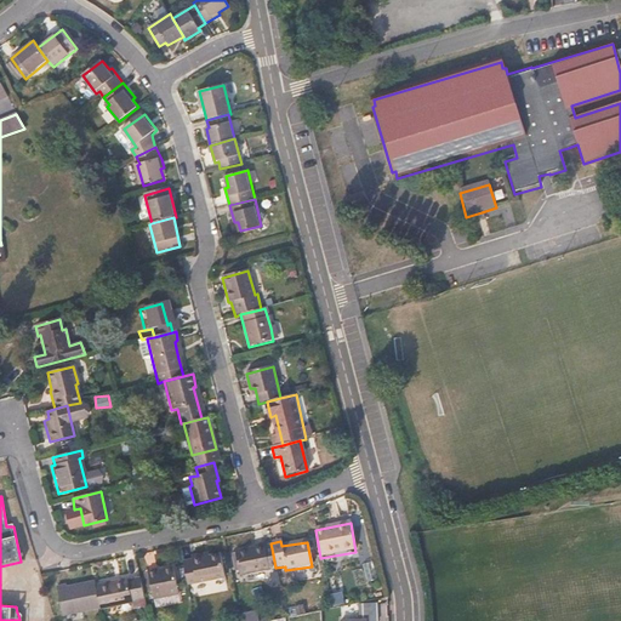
[(239,579),(277,573),(275,568),(272,548),(265,550),(265,548),(234,553),(239,579)]
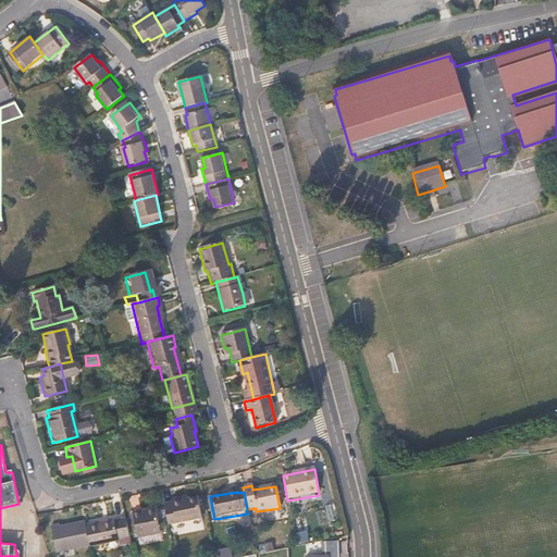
[(172,504),(163,506),(168,527),(201,520),(197,499),(182,502),(181,499),(172,502),(172,504)]
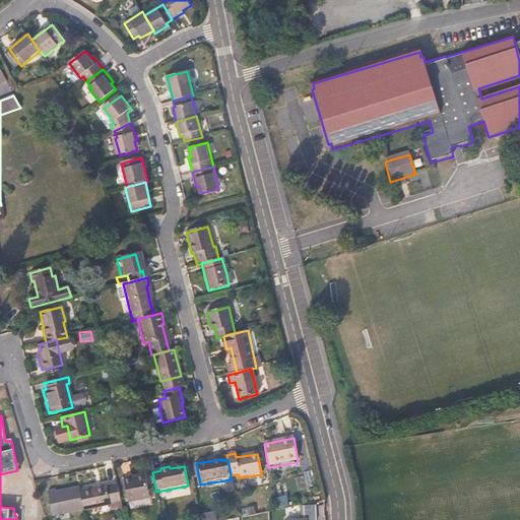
[(130,479),(124,480),(128,504),(148,500),(144,477),(130,480),(130,479)]
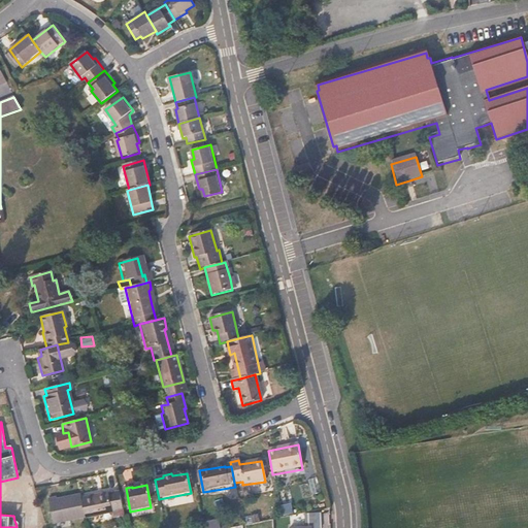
[(107,494),(79,499),(79,501),(84,519),(111,515),(111,512),(122,510),(119,494),(108,495),(107,494)]
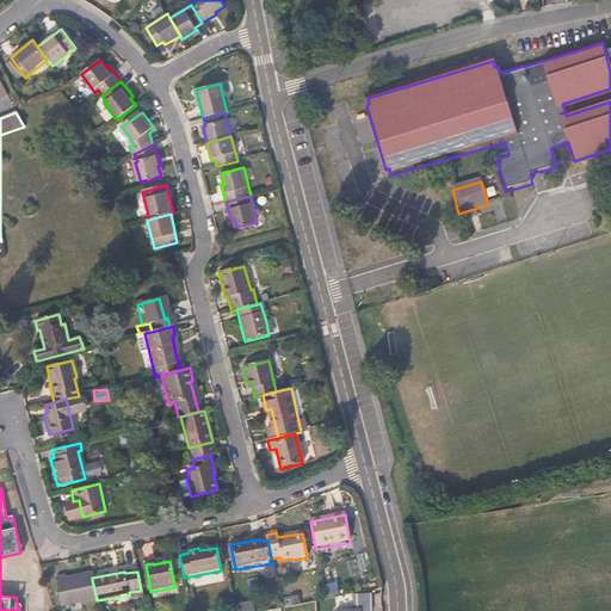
[(61,610),(67,610),(98,606),(97,600),(92,580),(66,585),(66,582),(57,585),(61,610)]
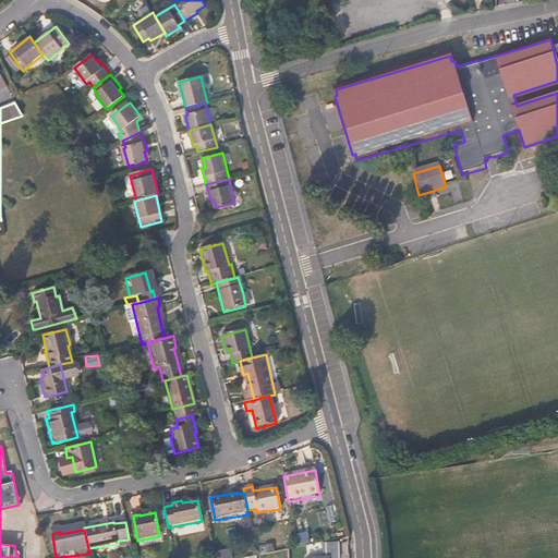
[(299,545),(310,543),(307,531),(296,533),(299,545)]
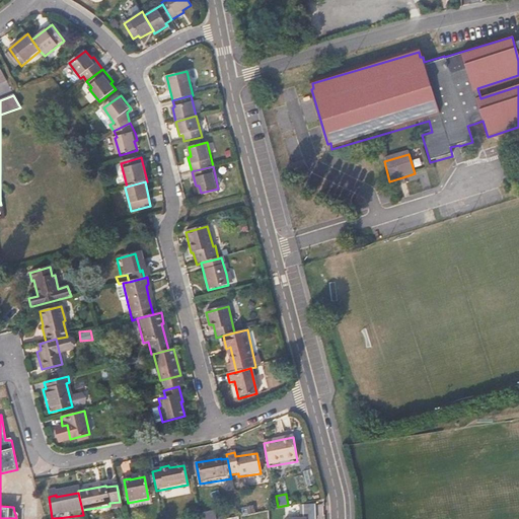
[(315,518),(315,506),(301,506),(300,518),(315,518)]
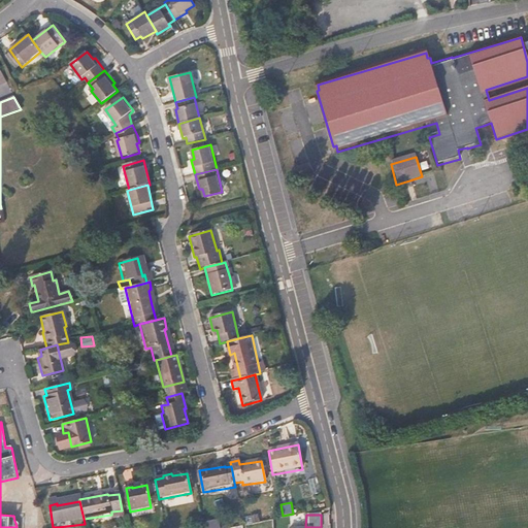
[(204,522),(204,527),(220,527),(219,519),(204,522)]
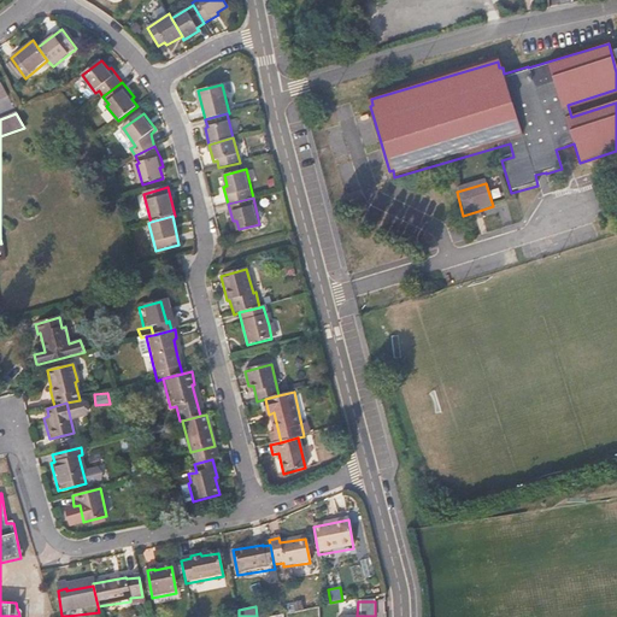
All buildings are outlined.
